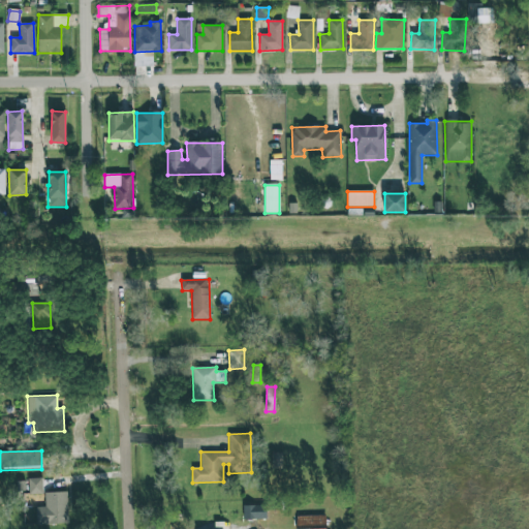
[(282,454),(272,453),(272,469),(282,469),(282,454)]
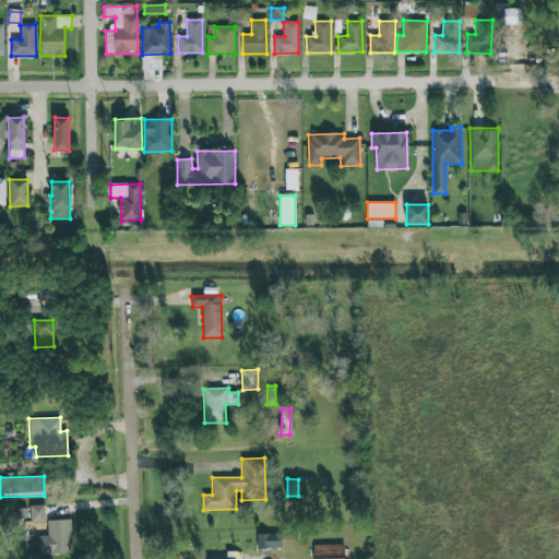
[(30,506),(31,522),(45,522),(45,506),(30,506)]
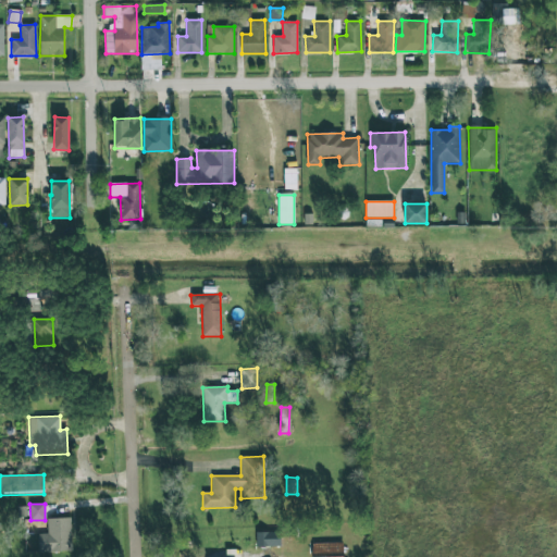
[(39,554),(72,553),(71,518),(47,519),(48,534),(38,534),(39,554)]
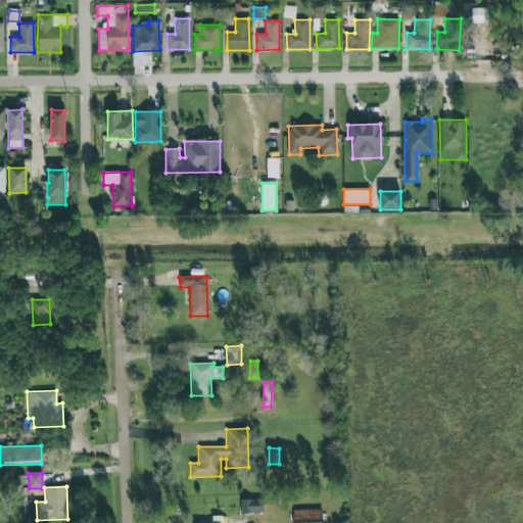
[(240,501),(241,514),(264,514),(264,500),(240,501)]
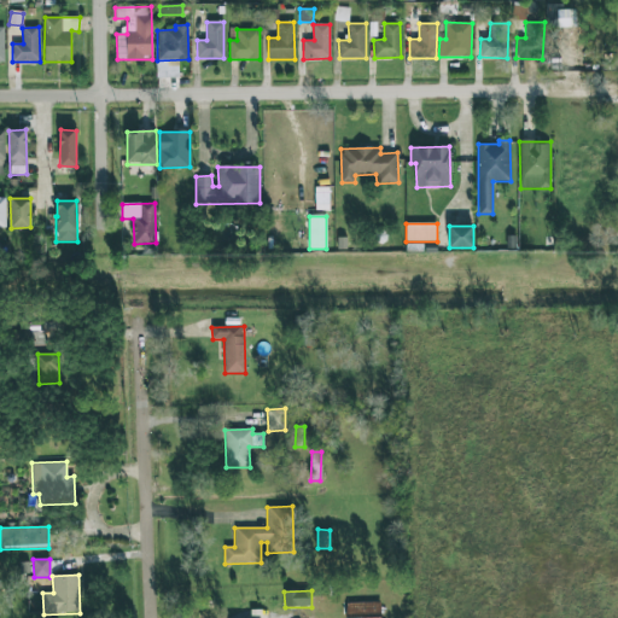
[(347,617),(380,617),(380,602),(347,605),(347,617)]
